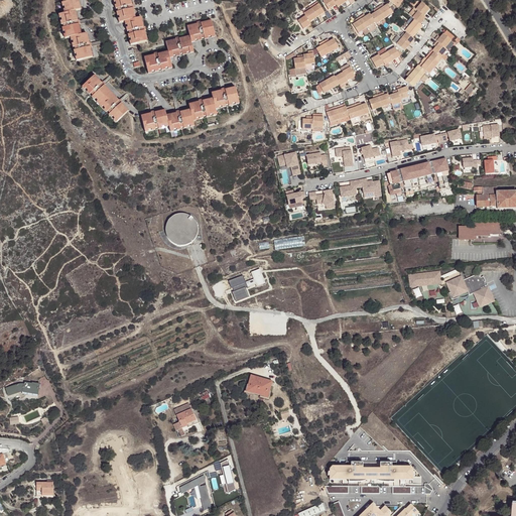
[(68,13),(75,11),(81,9),(78,0),(62,0),(66,10),(68,9),(68,13)]
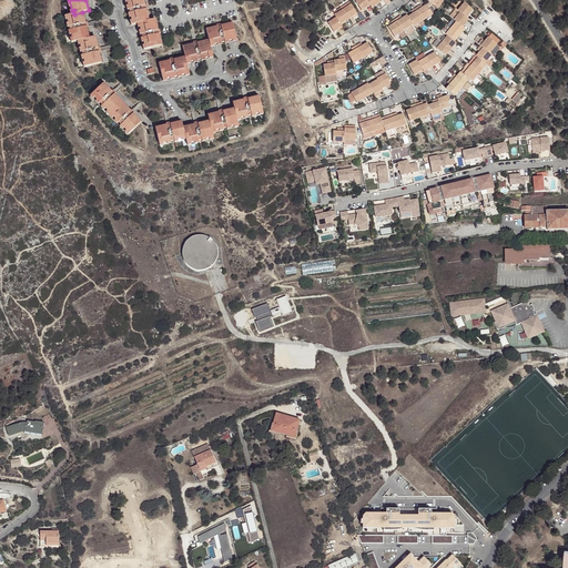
[(140,23),(149,21),(143,0),(127,0),(133,24),(140,23)]
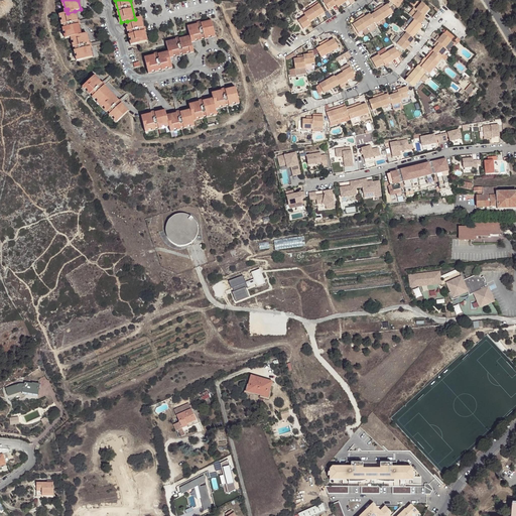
[(336,5),(332,0),(325,0),(323,2),(329,10),(336,5)]
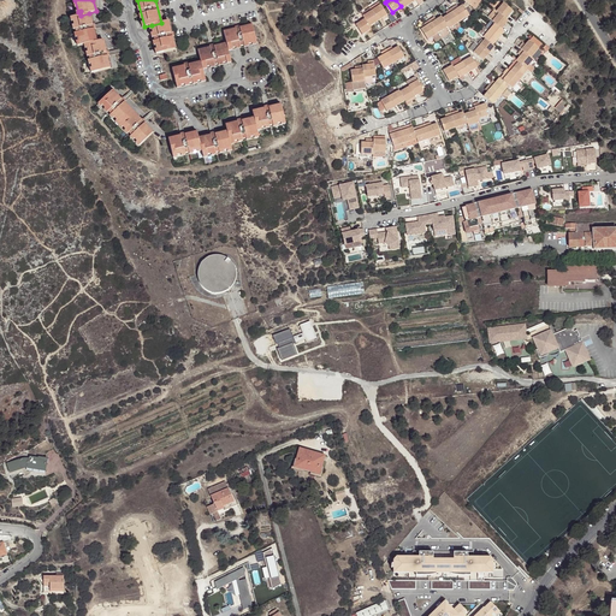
[(495,10),(497,12),(503,4),(501,1),(493,9),(495,10)]
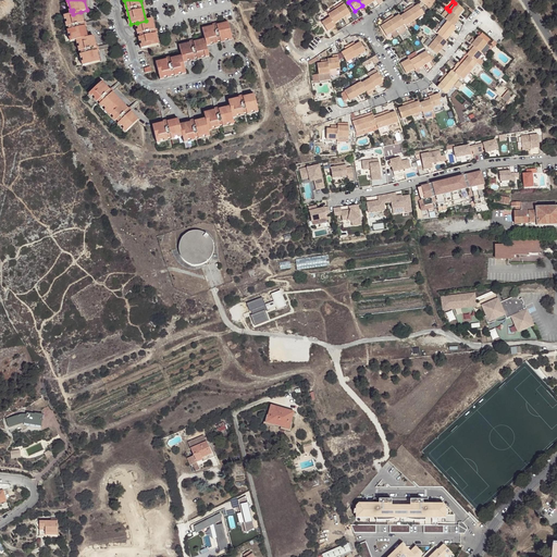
[(452,13),(457,17),(463,10),(455,3),(449,11),(452,13)]
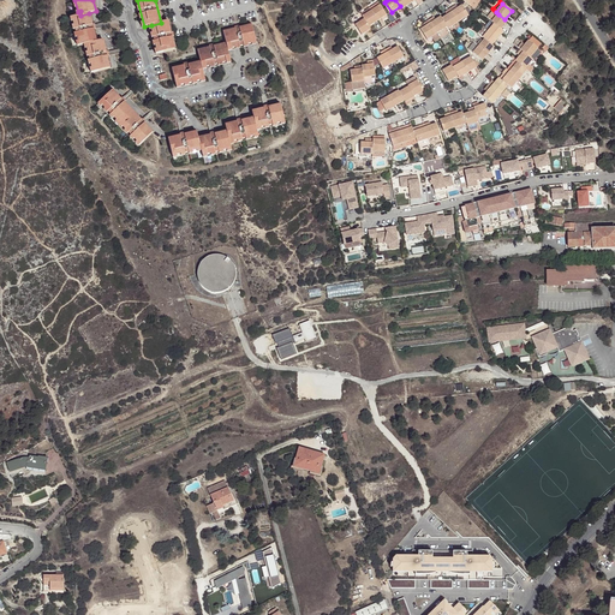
[(378,21),(381,18),(387,15),(380,5),(371,11),(378,21)]
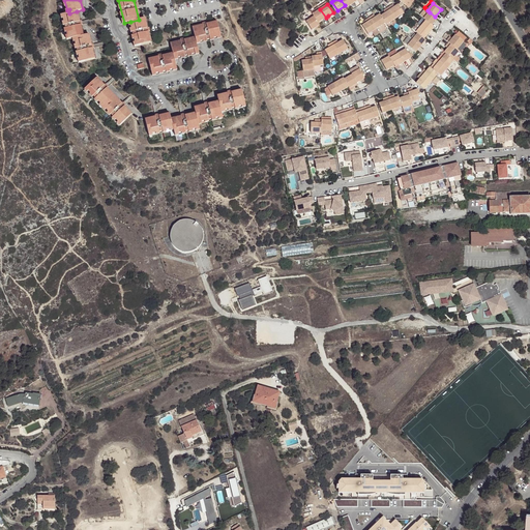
[(391,6),(387,8),(395,19),(404,13),(403,11),(400,7),(399,5),(393,7),(392,8),(391,6)]
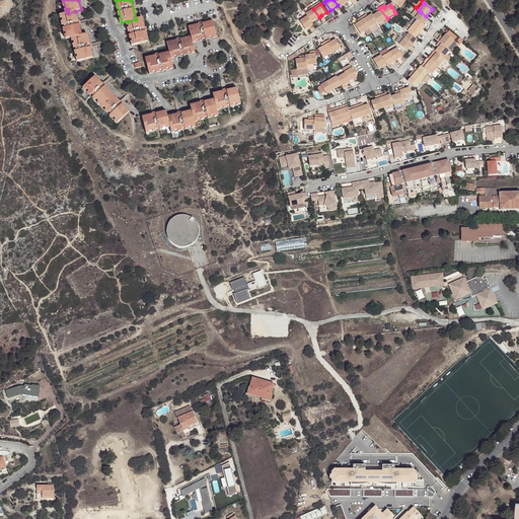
[(377,13),(373,16),(377,23),(378,24),(387,18),(379,8),(376,10),(378,12),(377,13)]
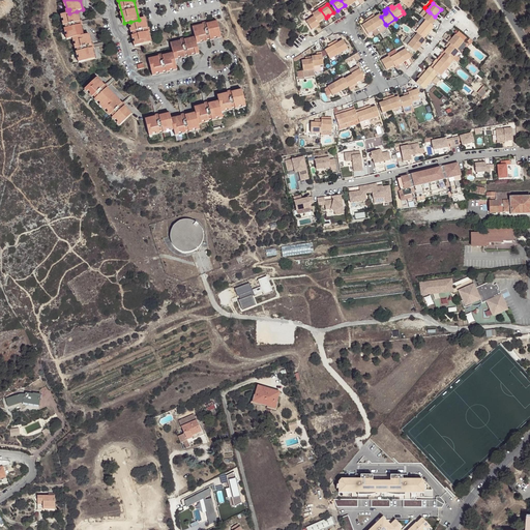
[(422,18),(423,19),(430,12),(428,10),(425,8),(419,16),(422,18)]
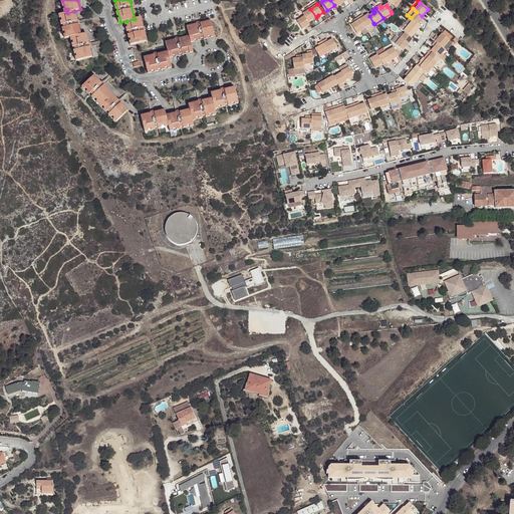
[(308,22),(316,17),(310,9),(302,14),(304,16),(308,22)]
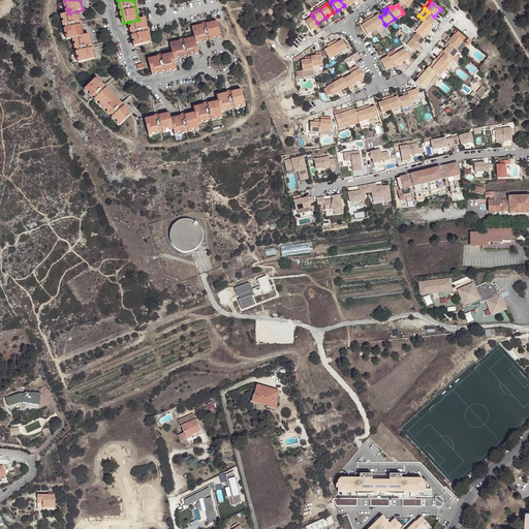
[(83,36),(76,11),(69,13),(68,13),(64,14),(64,19),(63,19),(64,26),(67,36),(69,35),(70,39),(74,38),(75,38),(83,36)]
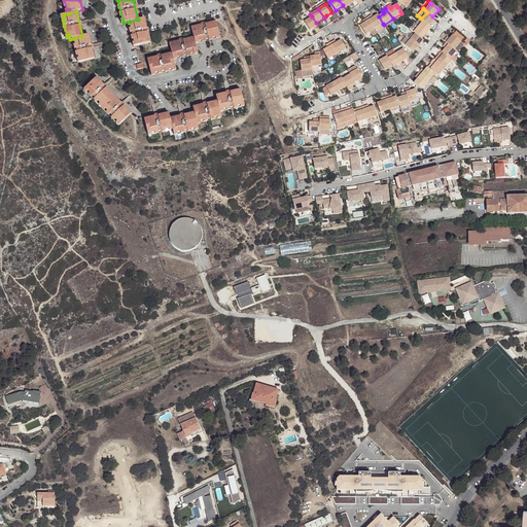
[(434,19),(432,16),(427,12),(421,19),(422,20),(423,21),(429,25),(434,19)]
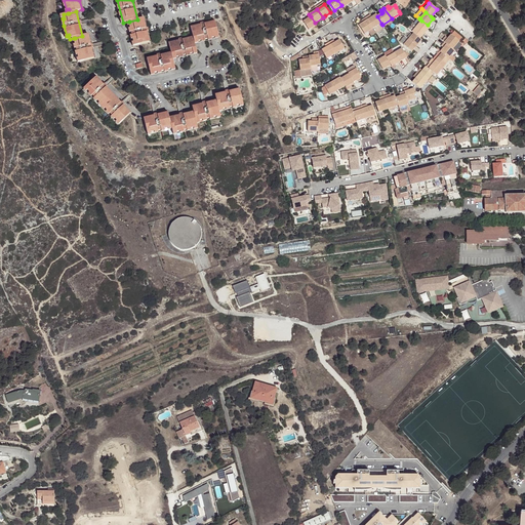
[(369,15),(366,17),(373,29),(381,24),(377,16),(376,14),(371,17),(370,17),(369,15)]
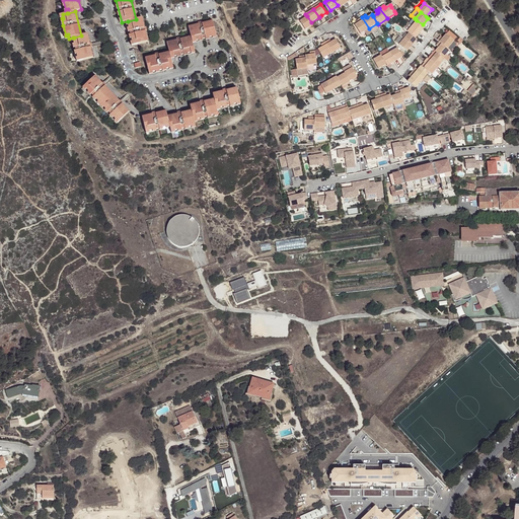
[(311,22),(307,16),(300,21),(305,29),(312,25),(311,22)]
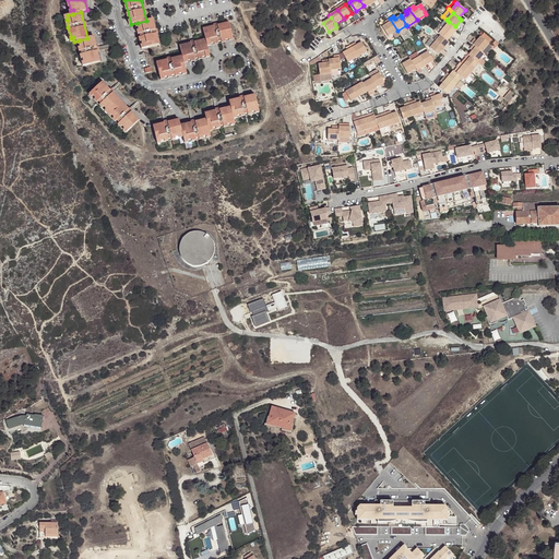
[(388,24),(382,27),(388,36),(393,34),(397,31),(390,19),(385,21),(387,22),(388,24)]
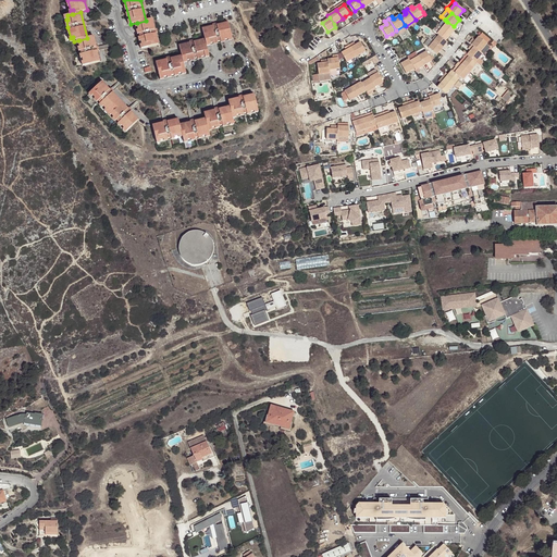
[(152,20),(146,21),(137,23),(143,48),(158,45),(152,20)]
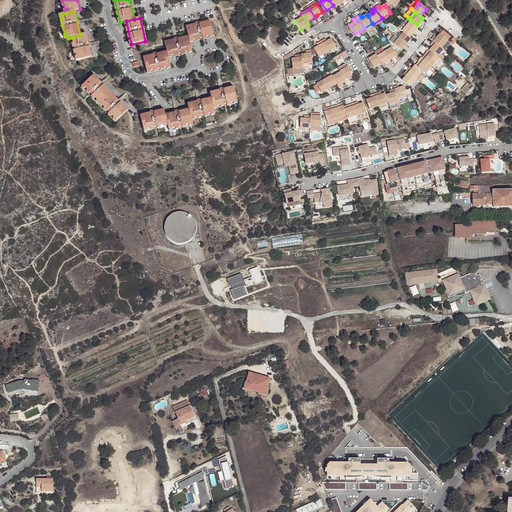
[(419,26),(417,24),(411,20),(410,19),(406,26),(414,32),(419,26)]
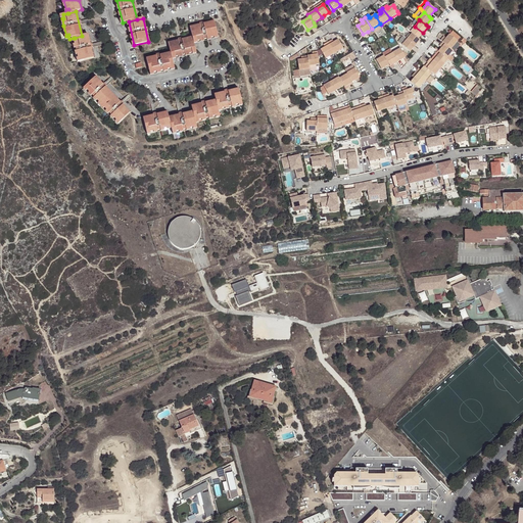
[(190,28),(192,37),(193,42),(217,36),(214,21),(190,28)]
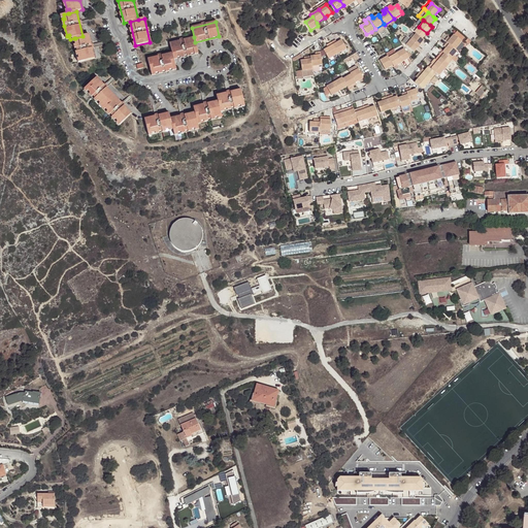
[(408,28),(414,33),(419,27),(415,24),(413,22),(408,28)]
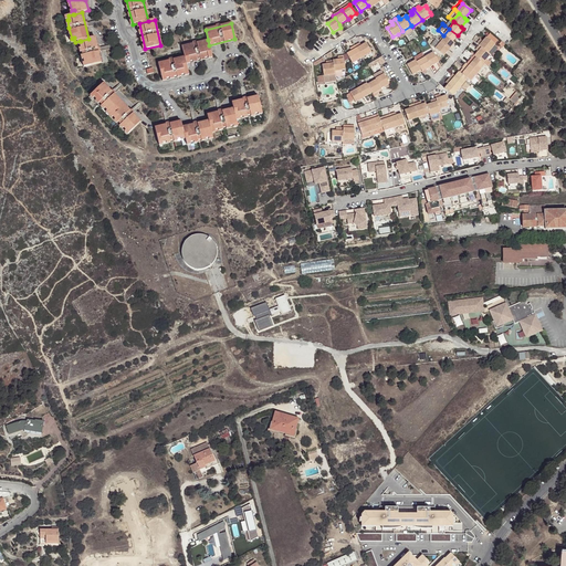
[(453,42),(458,35),(449,29),(443,35),(444,35),(453,42)]
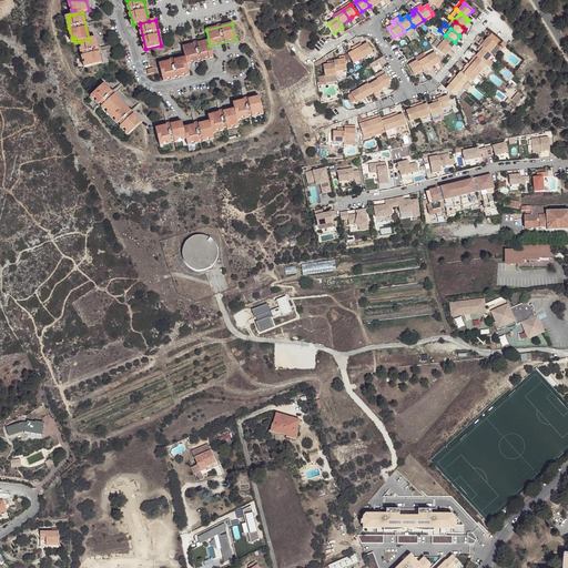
[(492,34),(488,38),(497,44),(500,41),(492,34)]
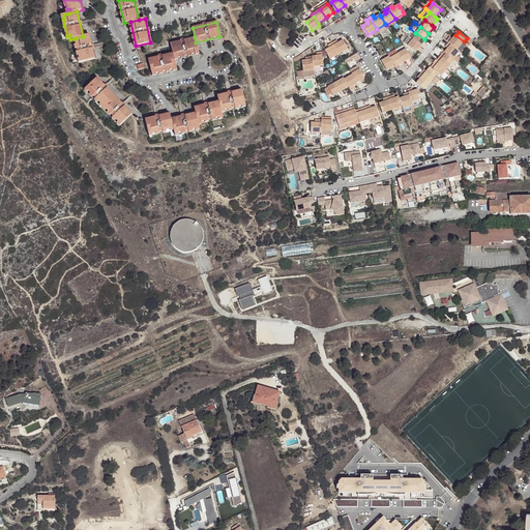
[(425,40),(424,39),(416,33),(412,39),(420,47),(425,40)]
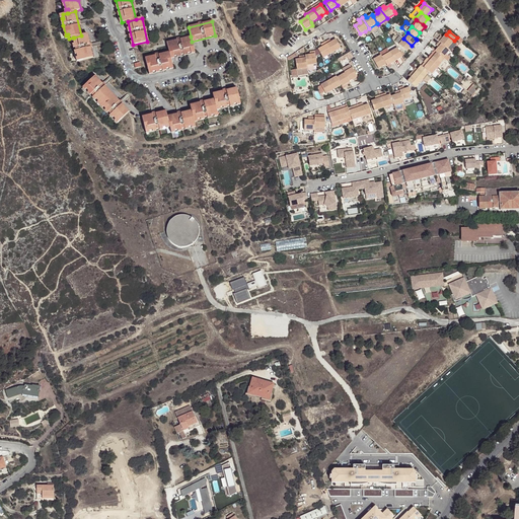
[(87,33),(81,35),(74,38),(75,41),(73,41),(75,48),(77,58),(79,58),(80,61),(92,58),(87,33)]
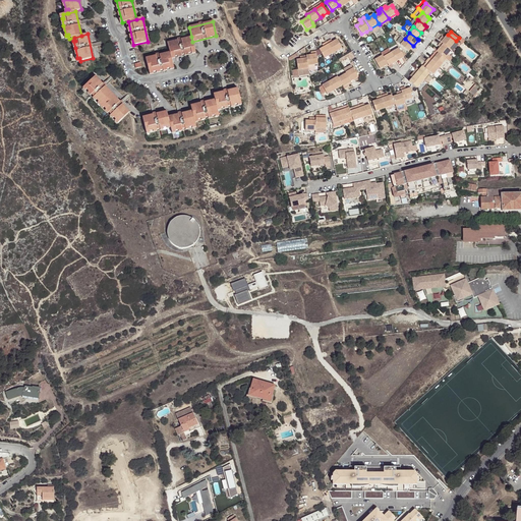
[(441,42),(449,49),(456,41),(448,35),(445,38),(444,40),(442,38),(439,41),(441,42)]
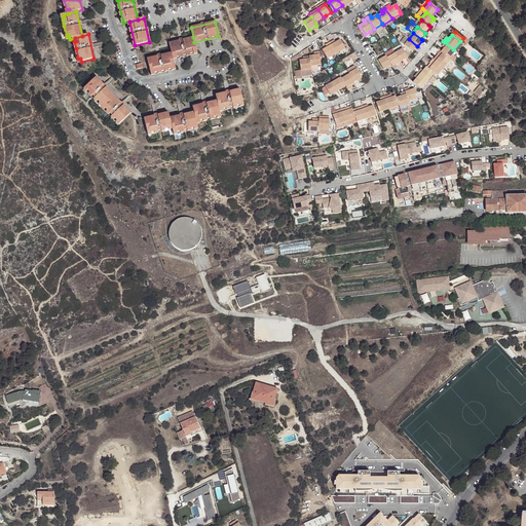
[(404,46),(409,39),(405,36),(401,43),(404,46)]
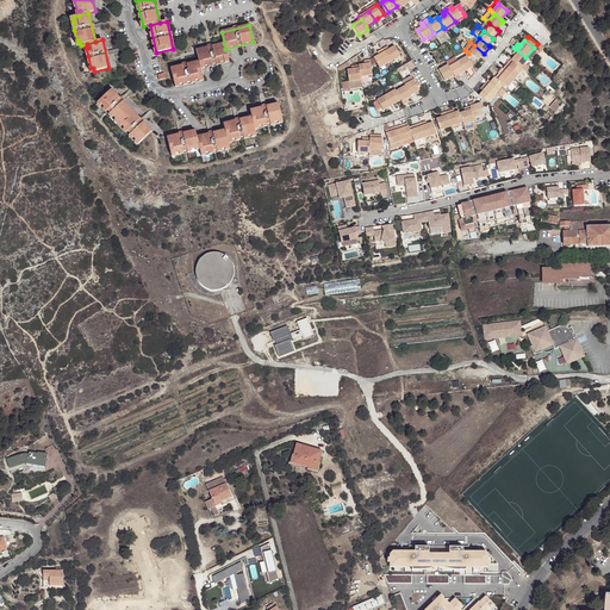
[(197,50),(199,62),(200,68),(229,61),(225,49),(224,43),(197,50)]
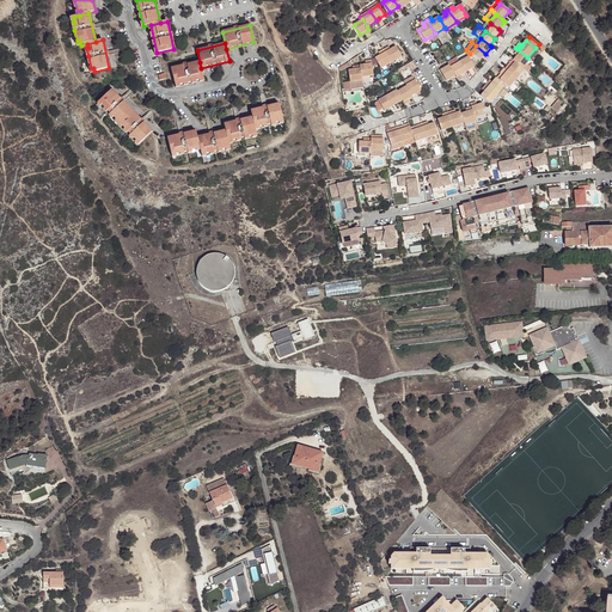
[(485,54),(476,46),(470,54),(479,61),(485,54)]
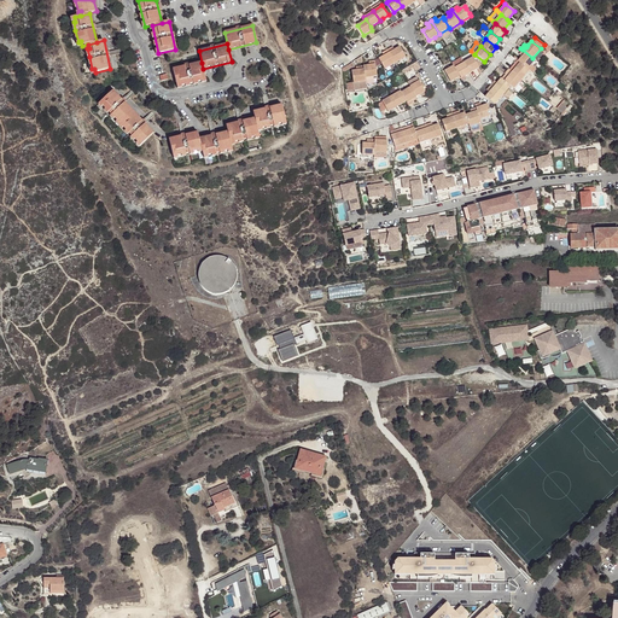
[(392,51),(391,48),(388,50),(395,64),(406,58),(400,47),(395,50),(392,51)]
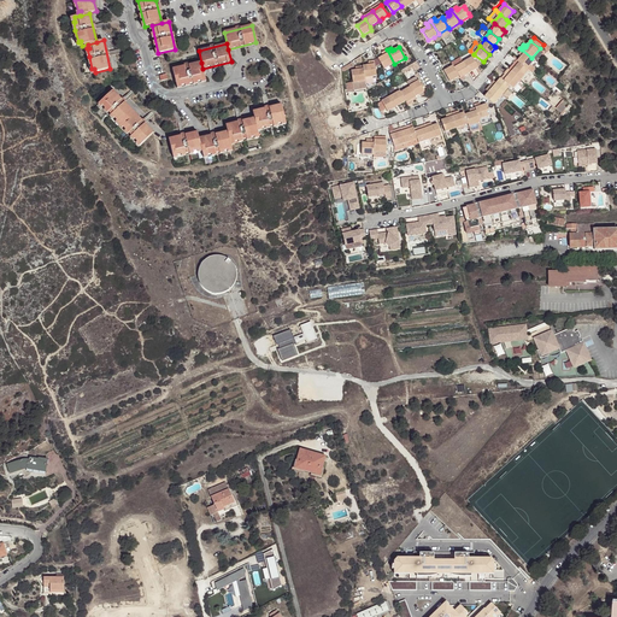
[(394,64),(387,50),(383,52),(385,56),(383,57),(378,59),(385,70),(394,64)]
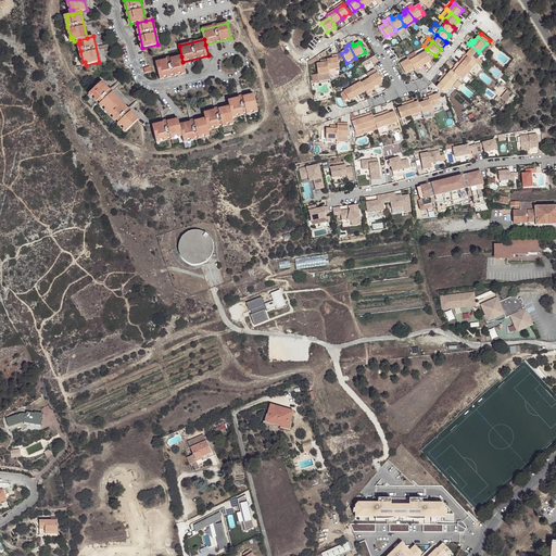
[(481,54),(479,52),(470,45),(468,48),(470,50),(469,51),(466,55),(468,57),(474,62),(478,58),(481,54)]
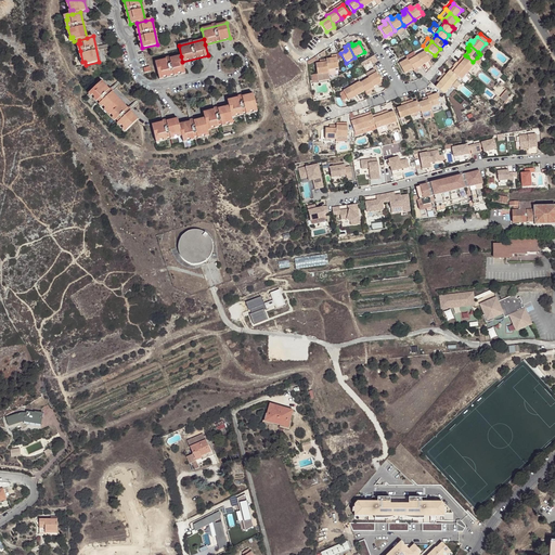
[(405,56),(408,60),(409,61),(416,56),(414,52),(405,56)]
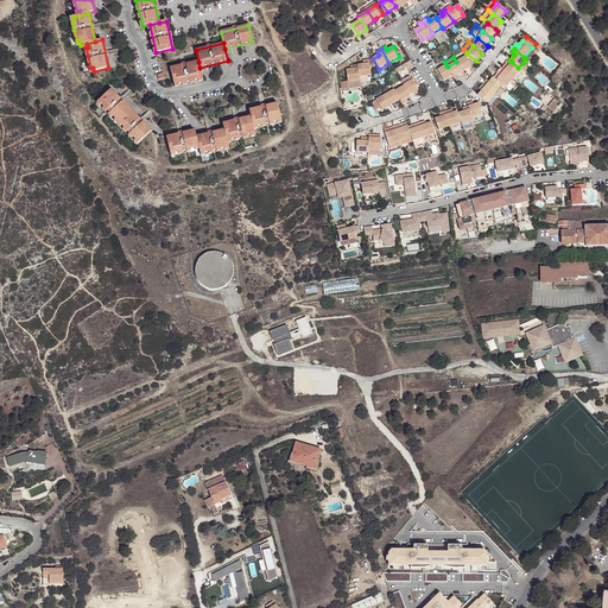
[(456,62),(462,73),(472,67),(466,57),(456,62)]
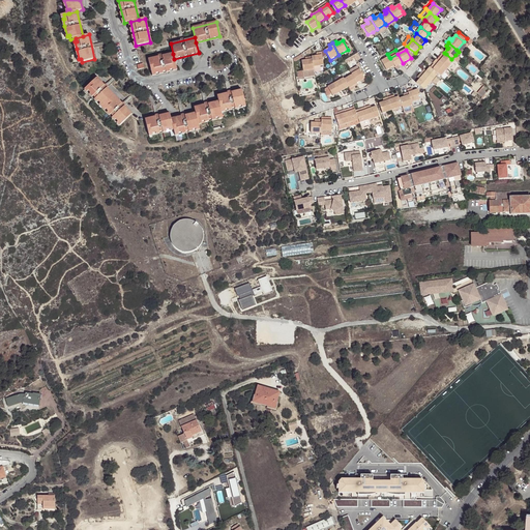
[(312,57),(313,67),(323,65),(321,52),(318,53),(318,56),(316,56),(312,57)]
